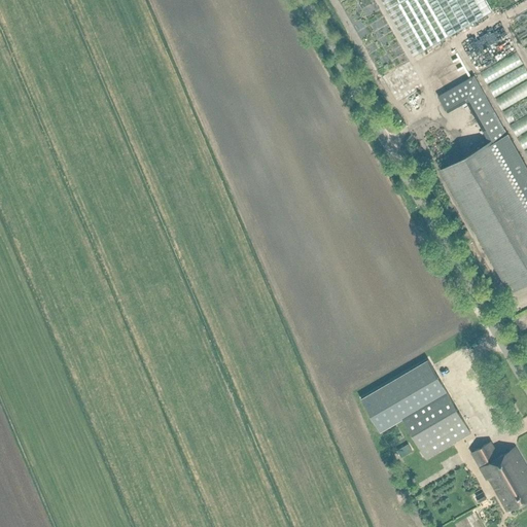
[(381,0),(413,56),(492,11),(485,0),(381,0)]
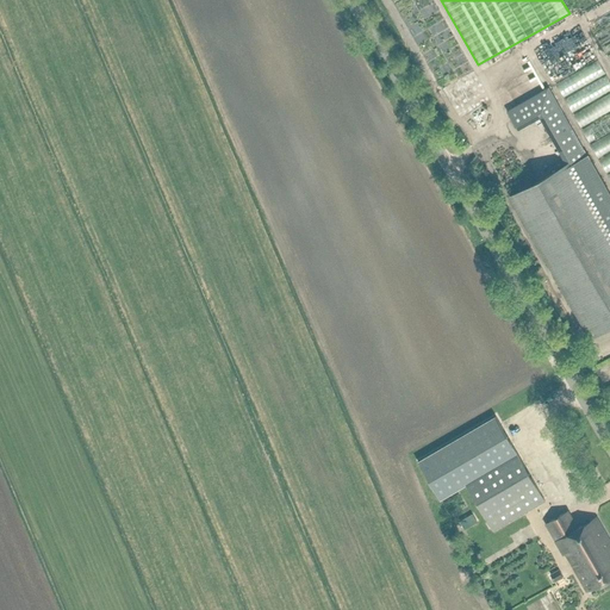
[(559,88),(603,70),(598,60),(554,78),(559,88)]
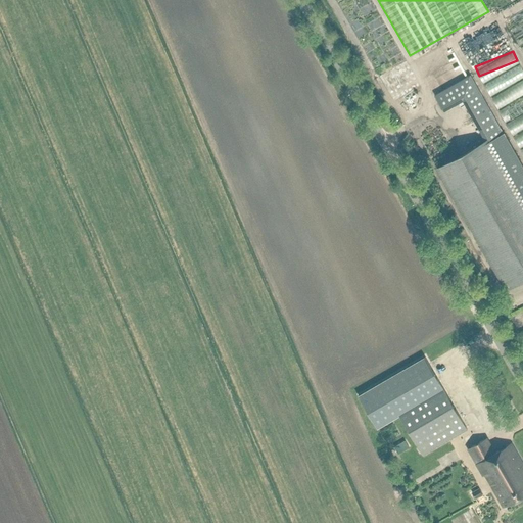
[(483,81),(486,89),(505,82),(503,74),(483,81)]
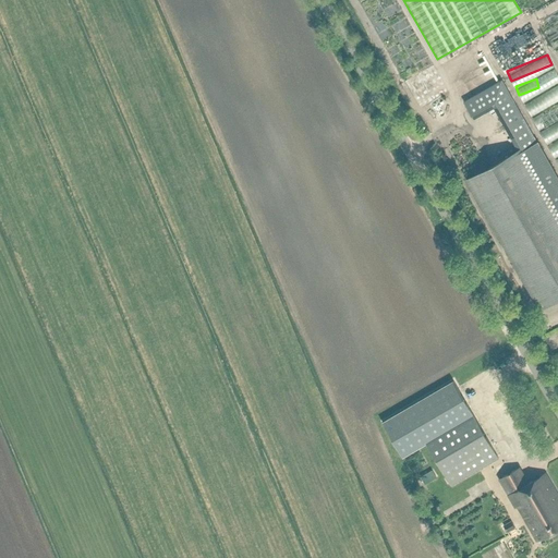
[(538,306),(557,294),(557,180),(537,143),(501,80),(464,100),(474,118),(496,106),(521,149),(468,180),(538,306)]
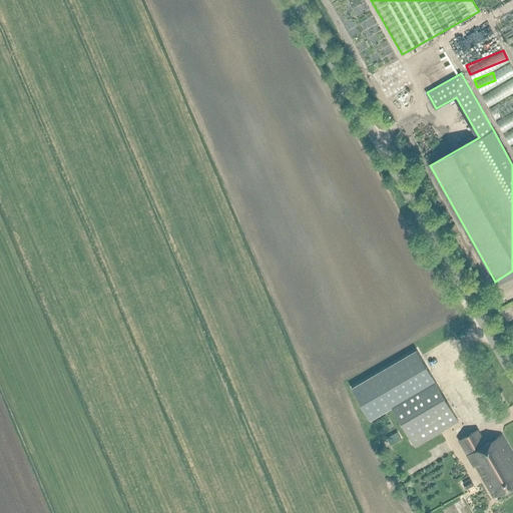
[(512,74),(481,92),(486,102),(509,90),(508,89),(512,86),(512,74)]
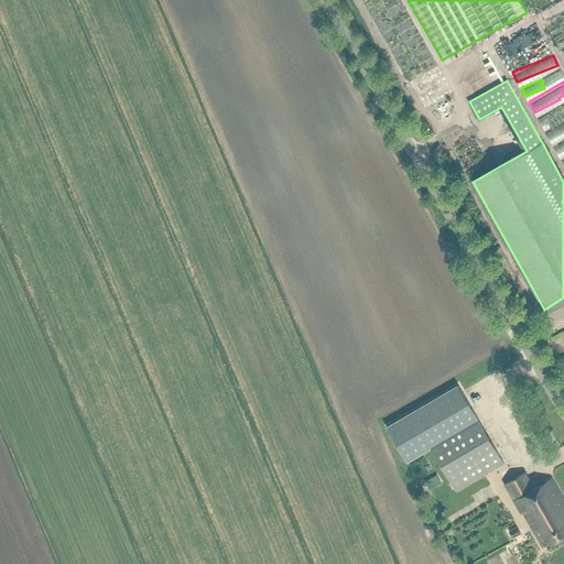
[(563,99),(537,117),(543,128),(563,115),(563,99)]
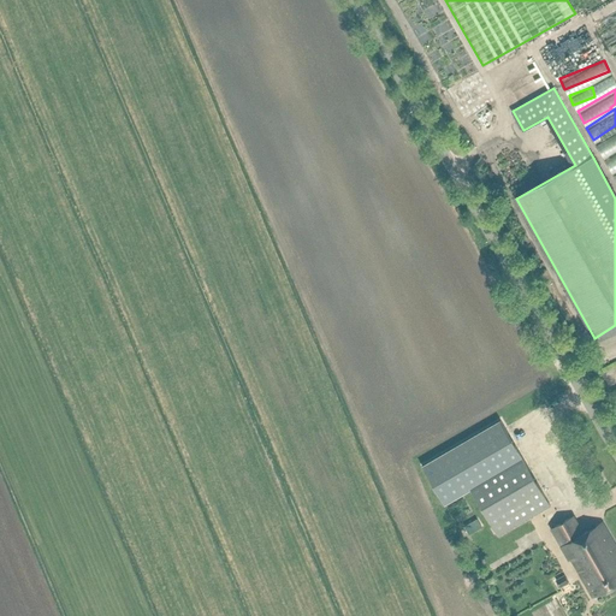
[(615,129),(594,141),(602,154),(615,146),(615,129)]
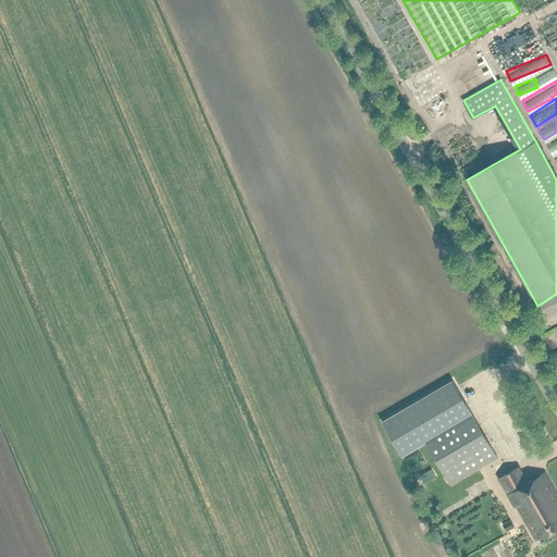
[(454,145),(468,140),(465,133),(452,138),(454,145)]
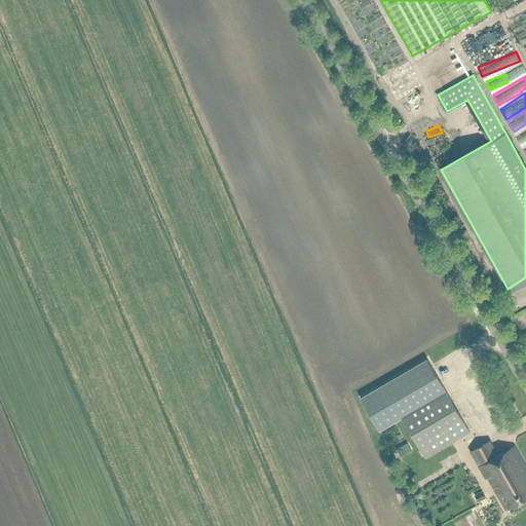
[(504,299),(511,310),(519,306),(513,295),(504,299)]
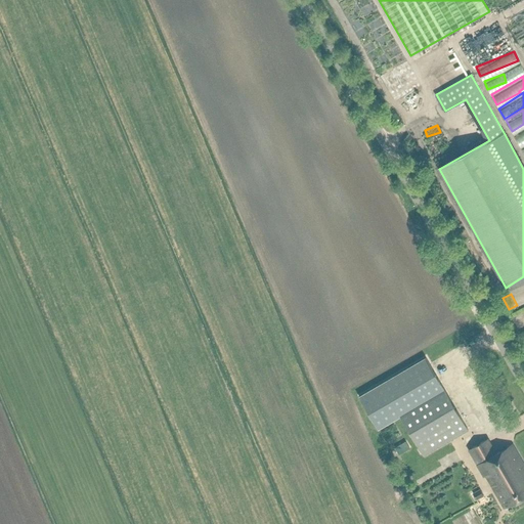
[(378,428),(400,415),(424,455),(469,429),(444,388),(444,389),(425,356),(358,395),(378,428)]
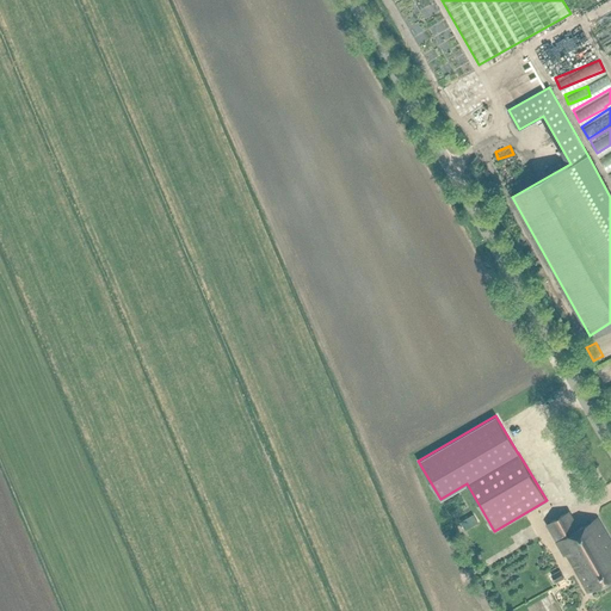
[(569,511),(547,524),(565,555),(567,554),(588,591),(610,576),(610,542),(597,517),(578,528),(569,511)]
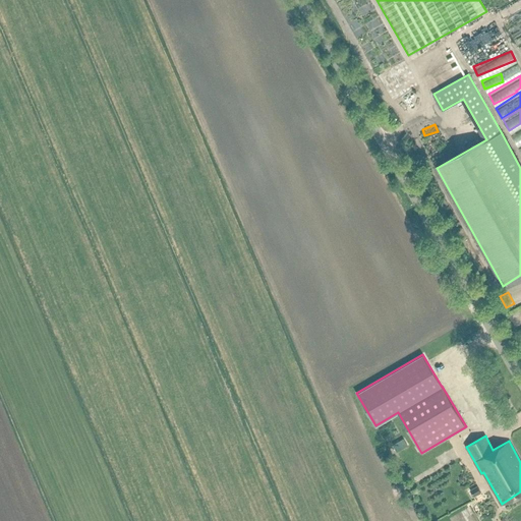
[(407,445),(404,438),(392,444),(396,451),(407,445)]
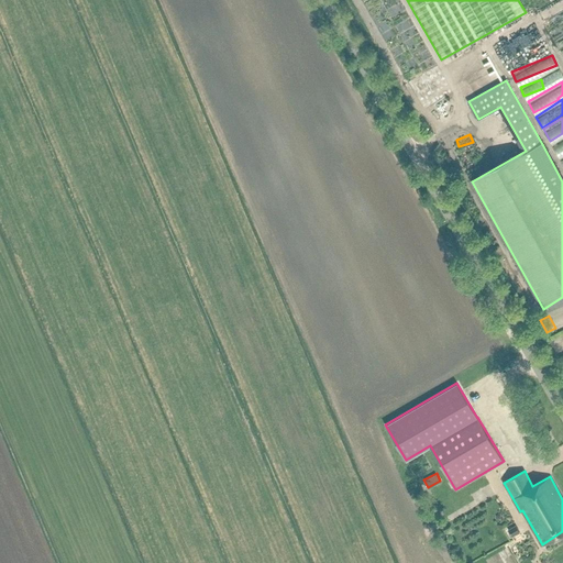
[(516,525),(508,529),(511,536),(519,531),(516,525)]
